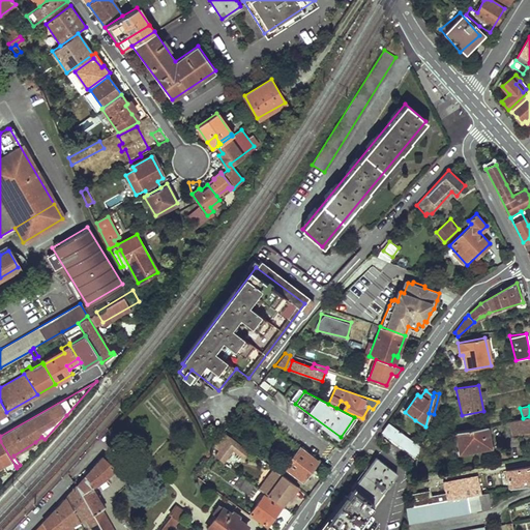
[(509,435),(529,430),(529,416),(523,418),(503,421),(506,431),(504,431),(506,439),(510,437),(509,435)]
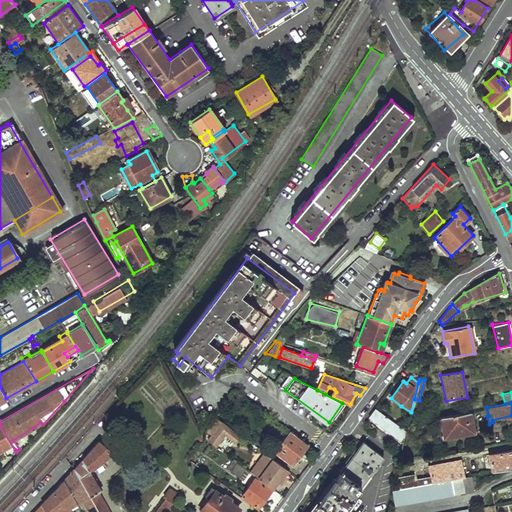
[(403,443),(406,431),(375,407),(368,417),(403,443)]
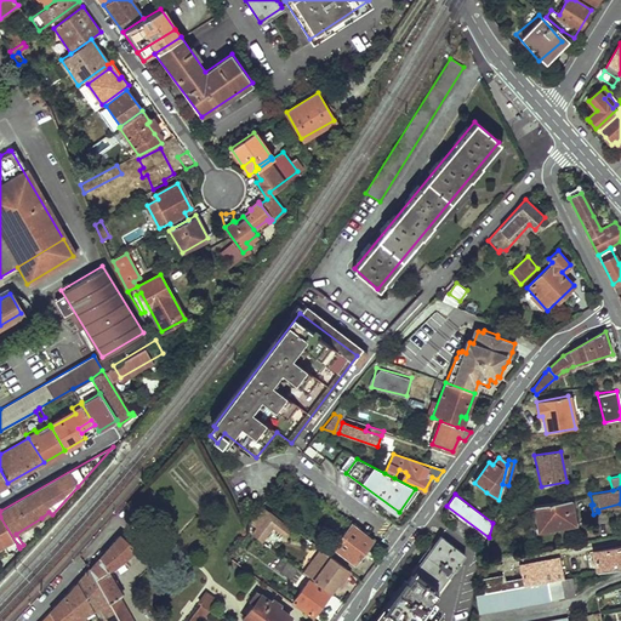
[(537,533),(575,527),(569,499),(531,506),(537,533)]
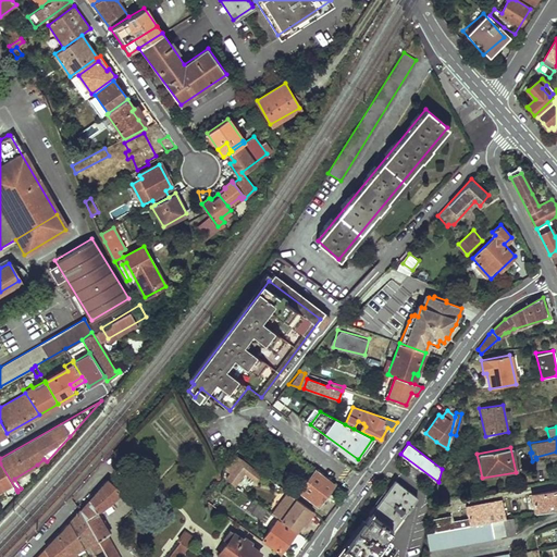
[(223,475),(240,489),(249,478),(255,480),(260,474),(235,456),(226,468),(229,470),(223,475)]
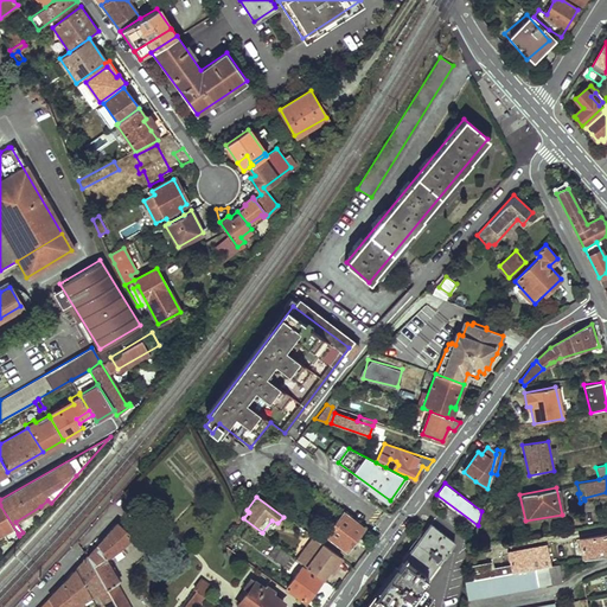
[(18,534),(0,505),(0,532),(2,531),(7,540),(18,534)]
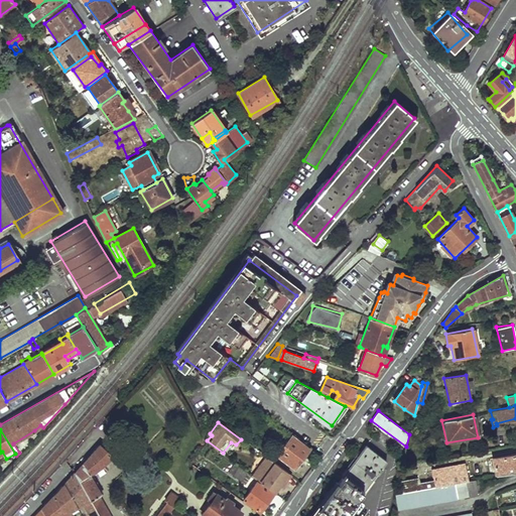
[(278,454),(295,467),(308,448),(292,435),(278,454)]
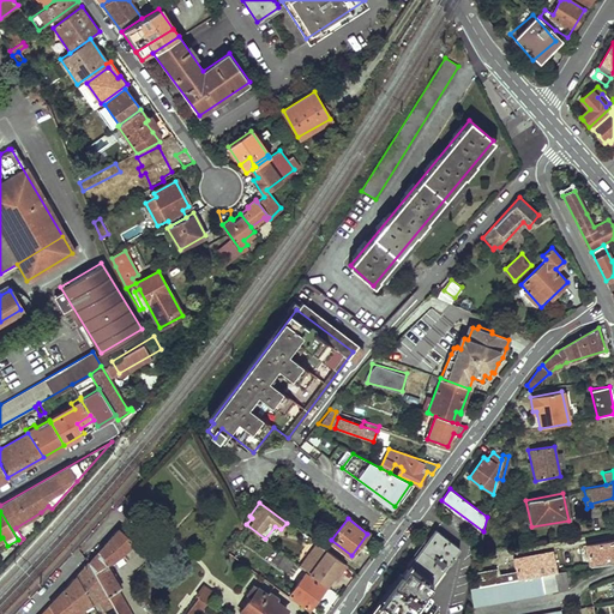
[(118,589),(103,565),(118,555),(131,543),(116,529),(86,563),(115,612),(116,613),(128,613),(115,590),(118,589)]
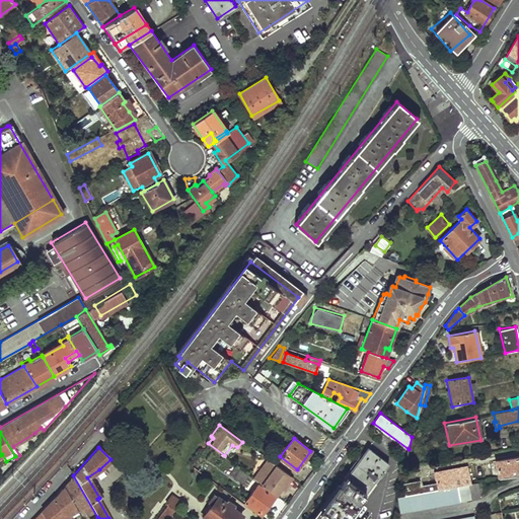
[(314,518),(353,518),(349,515),(388,463),(368,449),(314,518)]
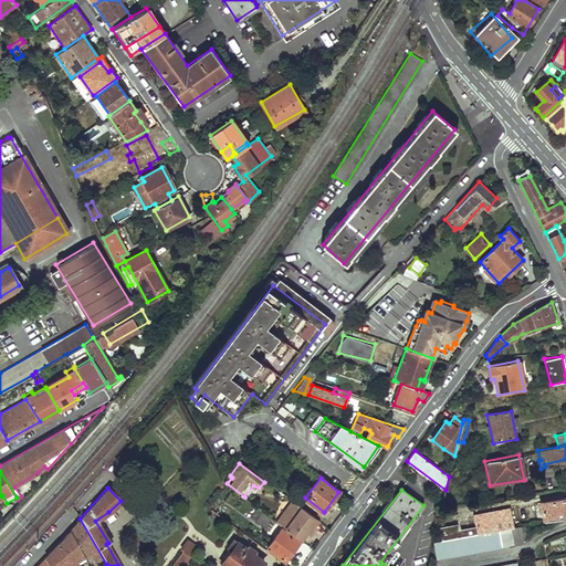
[(544,521),(565,516),(565,498),(541,503),(544,521)]
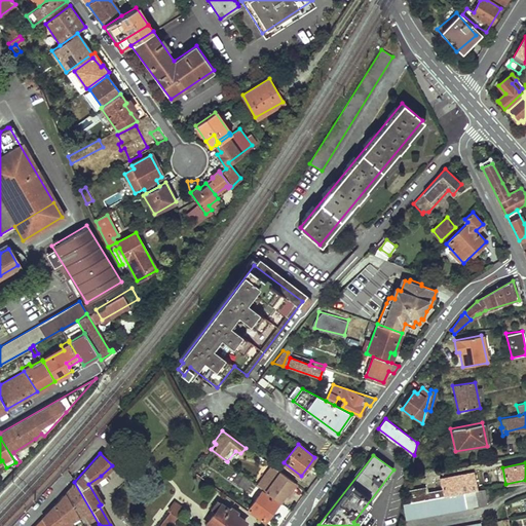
[(257,485),(279,502),(285,494),(294,482),(272,465),(257,485)]
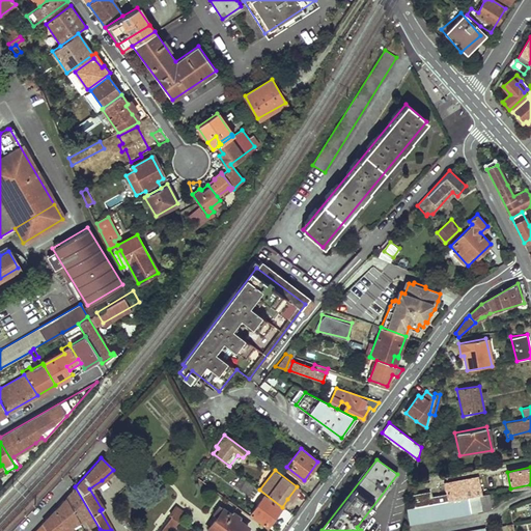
[(480,495),(482,495),(479,476),(446,484),(448,501),(469,497),(480,495)]
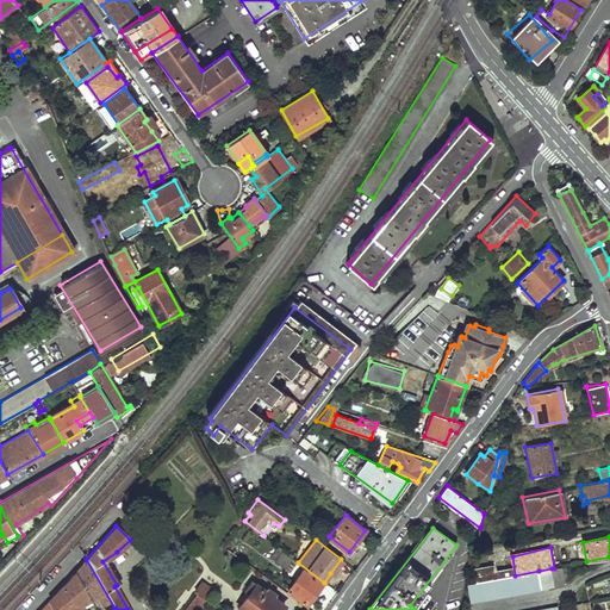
[(275,562),(285,568),(291,561),(282,554),(275,562)]
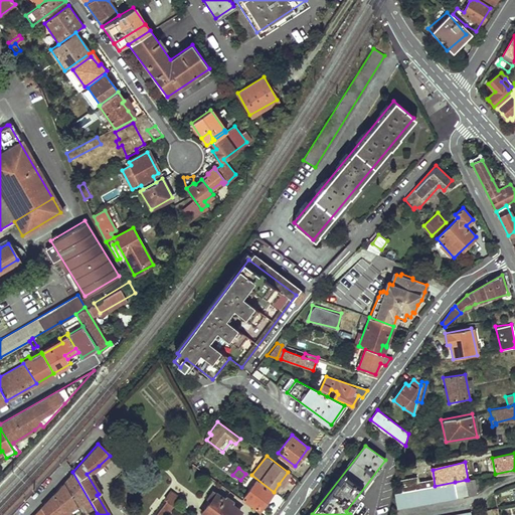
[(63,483),(76,505),(81,502),(89,514),(94,514),(97,513),(72,472),(63,483)]
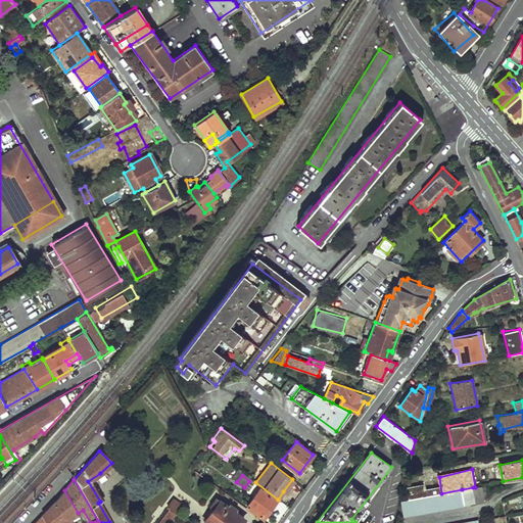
[(283,491),(286,494),(296,481),(292,479),(283,491)]
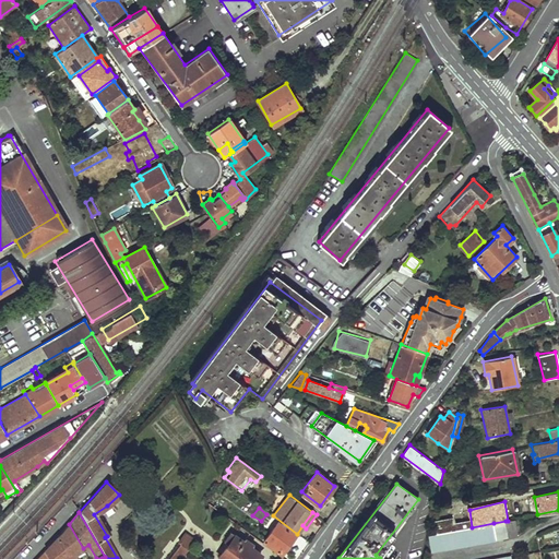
[(436,534),(450,532),(448,518),(433,521),(436,534)]
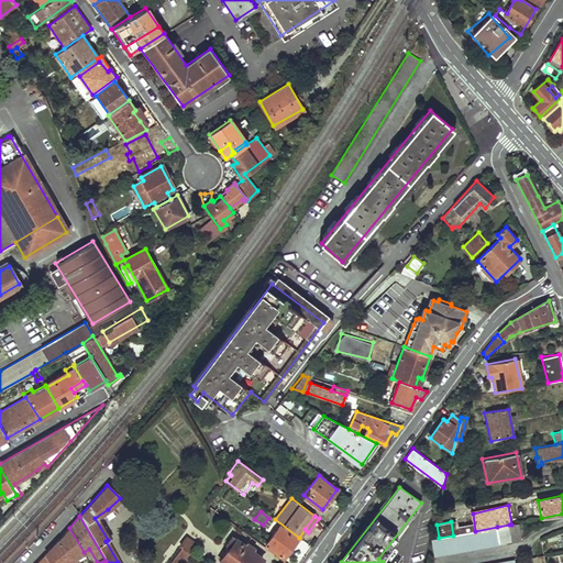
[(265,545),(284,559),(297,539),(280,527),(265,545)]
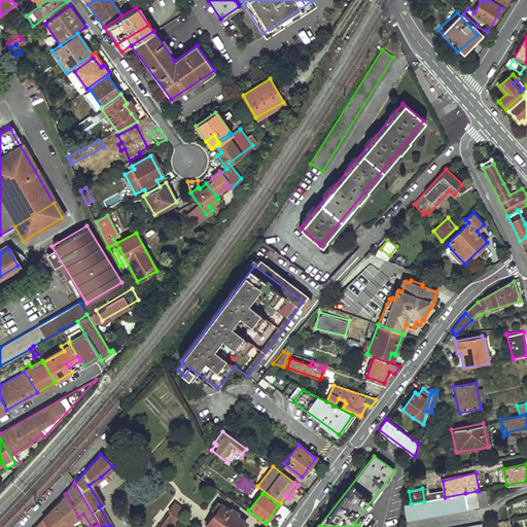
[(407,520),(467,507),(465,493),(445,497),(424,501),(411,503),(403,505),(407,520)]
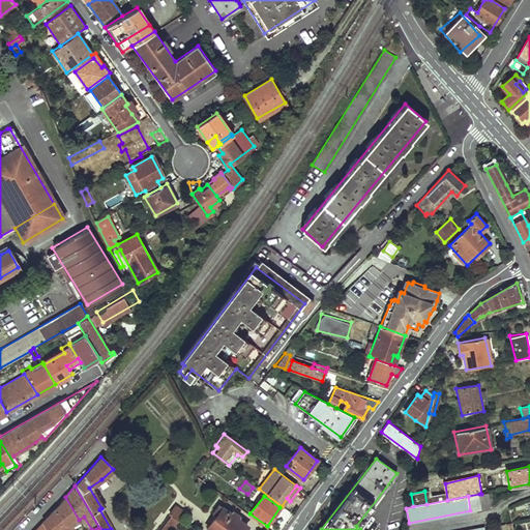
[(79,520),(65,497),(56,508),(66,526),(68,529),(76,529),(71,524),(79,520)]
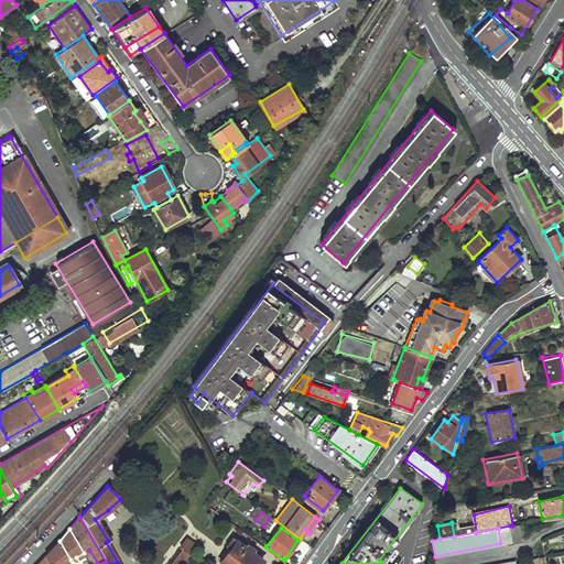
[(259,563),(263,559),(256,553),(253,549),(247,542),(241,543),(232,537),(227,544),(229,548),(219,562),(221,563),(259,563)]
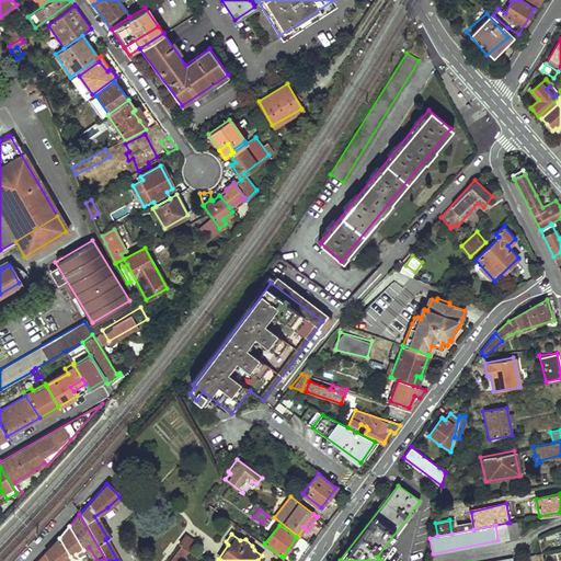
[(180,546),(186,550),(193,541),(185,536),(179,545),(180,546)]
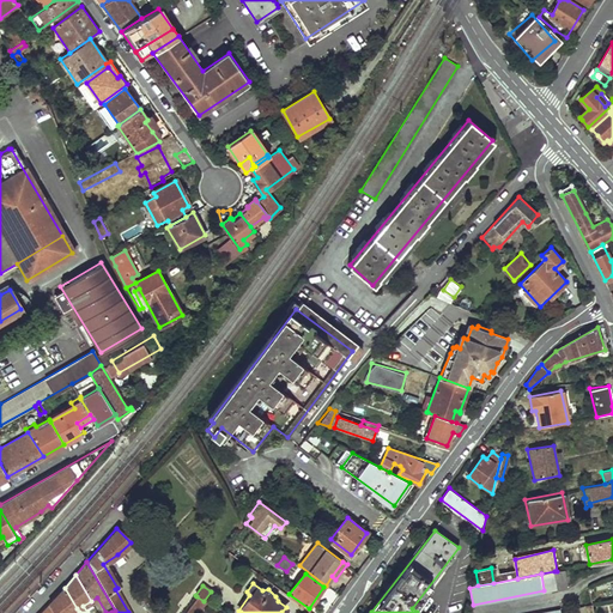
[(323,587),(321,598),(333,601),(337,590),(323,587)]
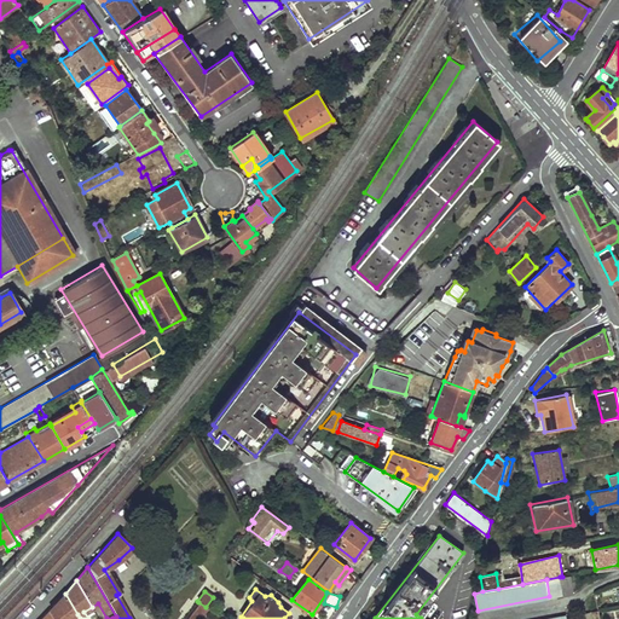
[(69,618),(77,614),(65,594),(50,611),(55,618),(69,618)]
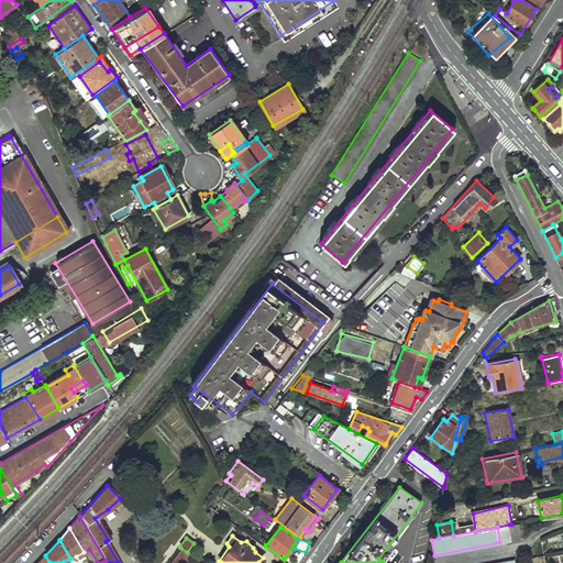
[(168,562),(180,562),(188,552),(187,552),(180,548),(168,562)]
